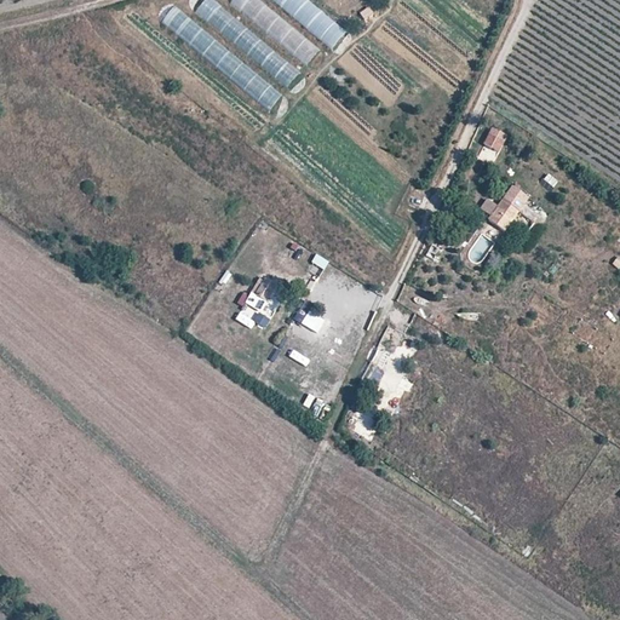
[(240,27),(211,0),(205,0),(196,9),(228,39),(240,27)]
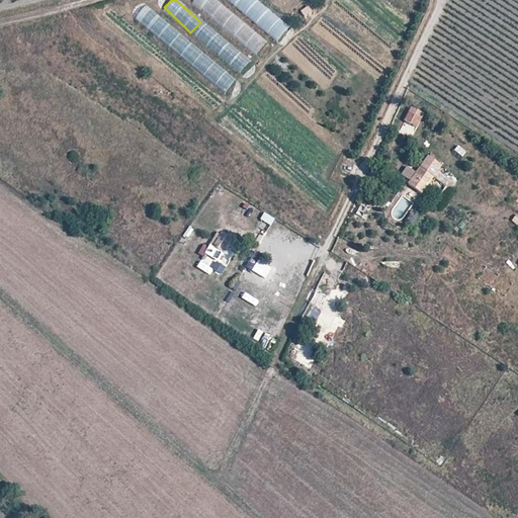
[(256,0),(225,0),(279,40),(290,25),(256,0)]
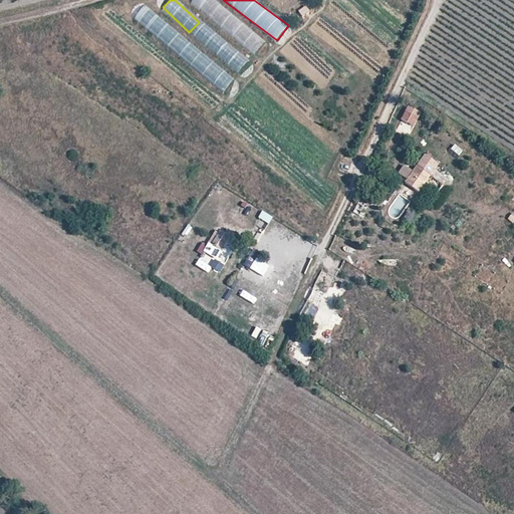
[(144,5),(134,18),(158,38),(169,25),(144,5)]
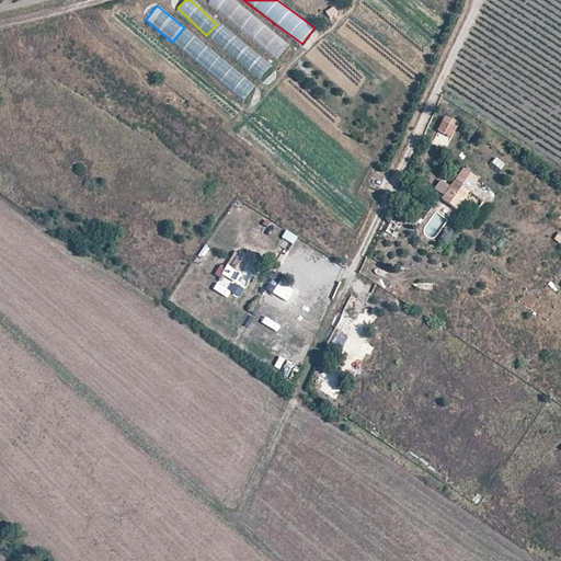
[(433,145),(448,149),(458,122),(443,116),(433,145)]
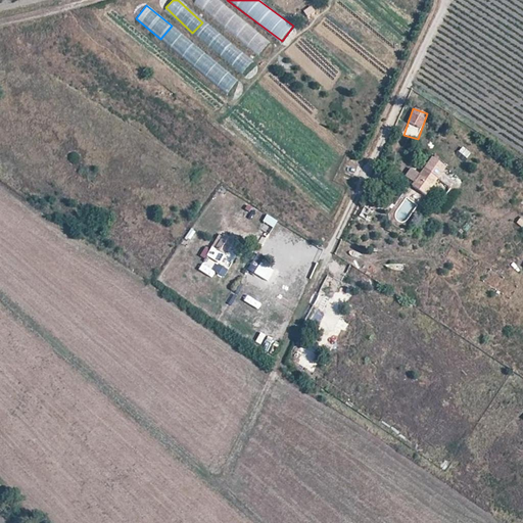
[(426,194),(446,165),(433,156),(420,174),(414,182),(413,185),(426,194)]
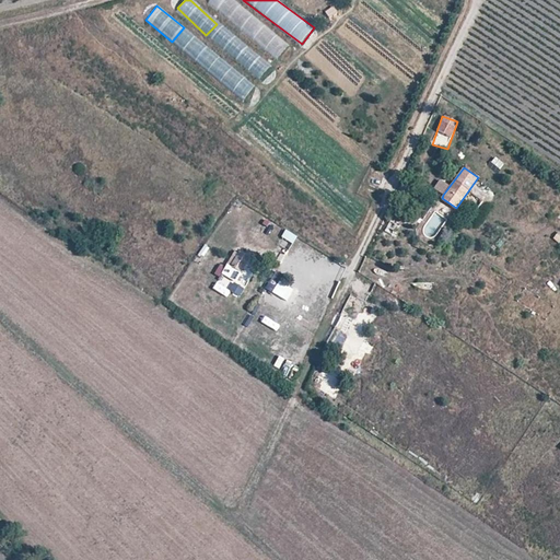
[(443,195),(450,186),(440,179),(433,188),(443,195)]
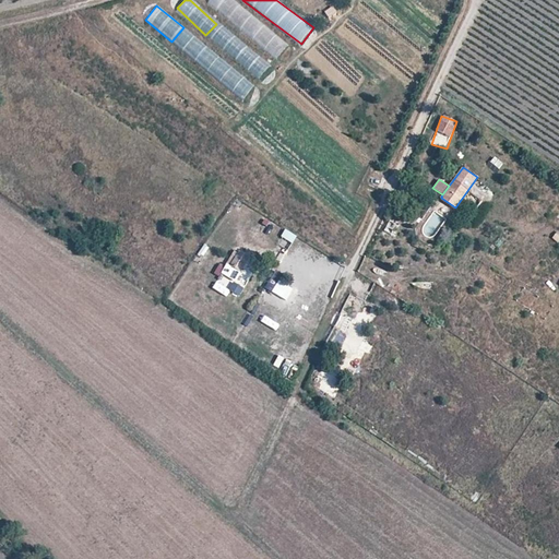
[(383,233),(392,237),(397,224),(389,221),(383,233)]
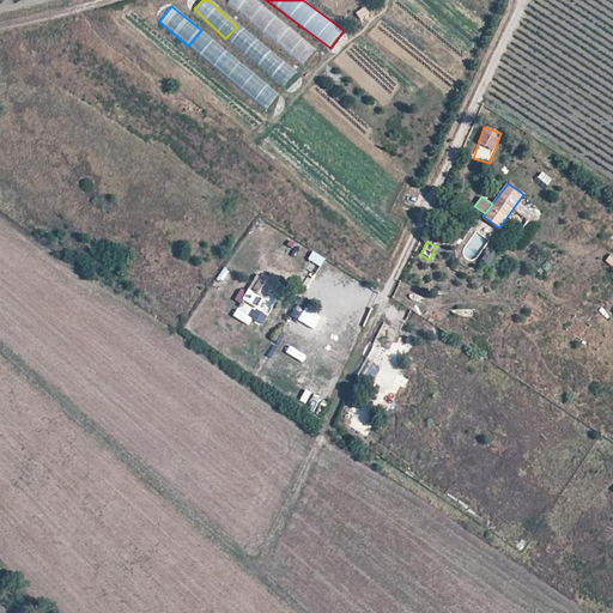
[(253,290),(266,298),(271,289),(275,281),(262,273),(253,290)]
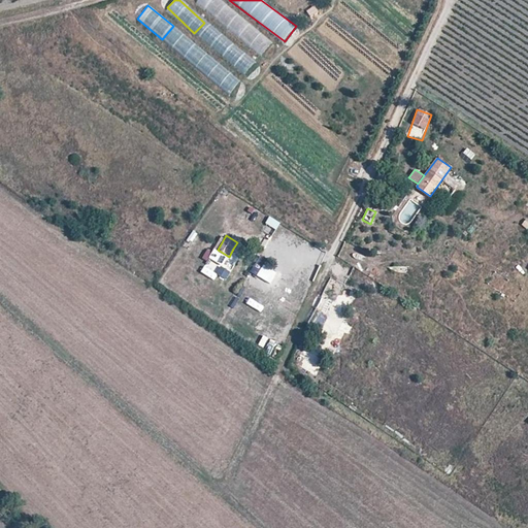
[(251,272),(258,275),(267,259),(260,255),(251,272)]
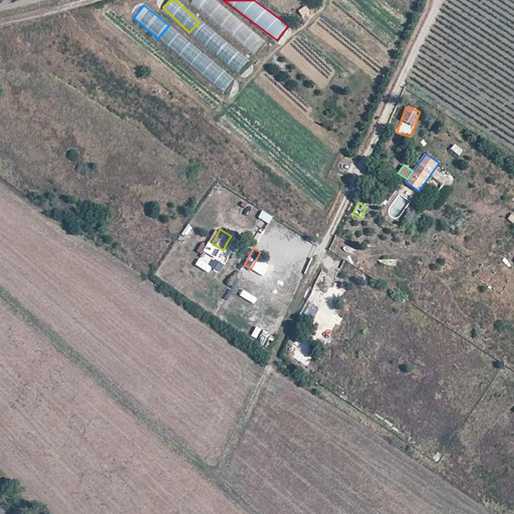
[(336,306),(328,319),(339,325),(346,312),(336,306)]
